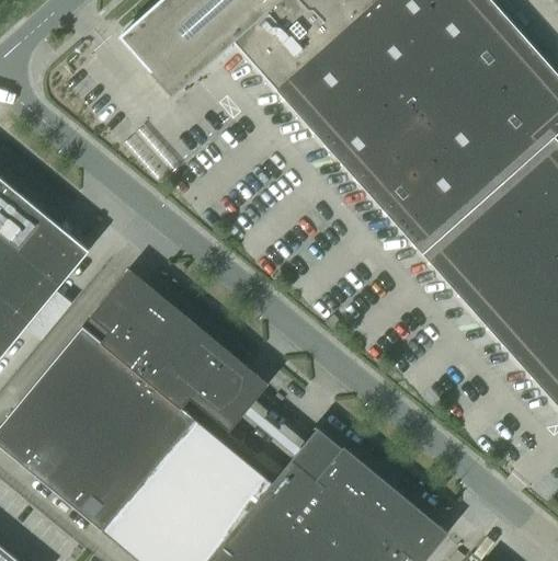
[(144,16),(133,26),(120,38),(172,98),(235,43),(557,405),(557,138),(556,137),(557,136),(557,75),(491,0),(162,0),(144,16)]
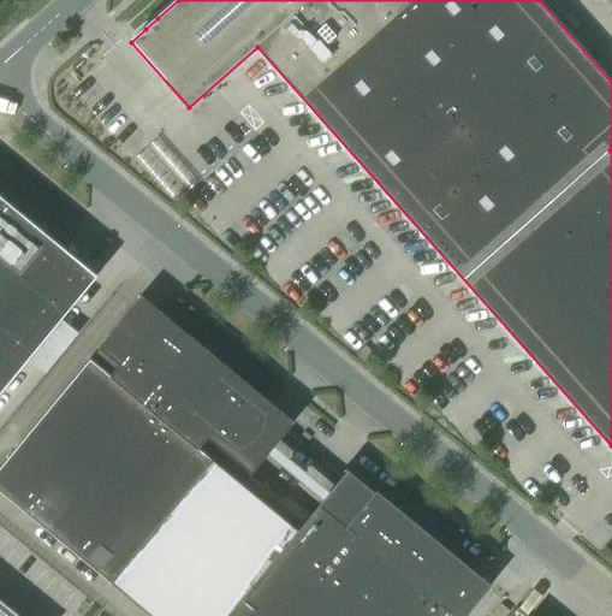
[(0,396),(100,276),(63,246),(71,235),(0,176),(0,396)]
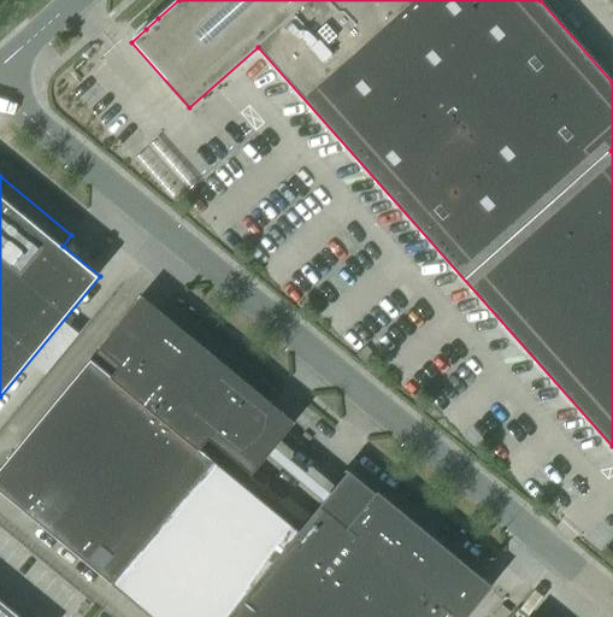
[(101,348),(122,365),(112,376),(93,360),(0,471),(0,489),(113,583),(211,465),(214,460),(201,450),(210,439),(252,472),(269,452),(271,456),(272,456),(273,457),(276,458),(278,458),(280,457),(282,456),(283,454),(284,453),(284,452),(284,451),(284,448),(284,447),(283,445),(282,444),(281,444),(277,442),(290,425),(267,407),(192,344),(192,342),(192,341),(192,340),(192,339),(192,338),(190,336),(188,335),(187,335),(186,335),(184,335),(183,336),(140,301),(101,348)]
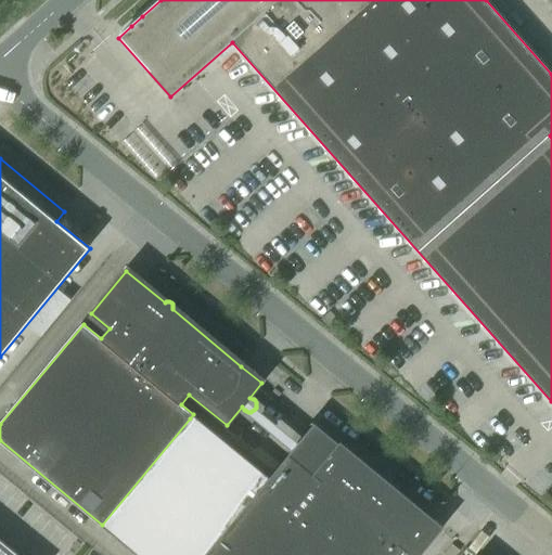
[(284,395),(278,388),(272,395),(279,400),(284,395)]
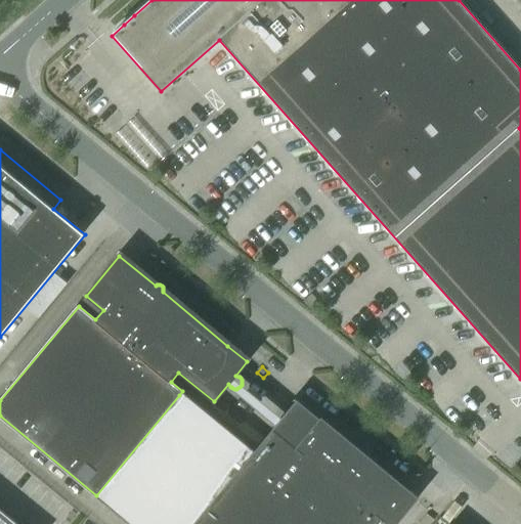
[(204,415),(179,395),(96,495),(131,523),(194,523),(253,454),(204,415)]
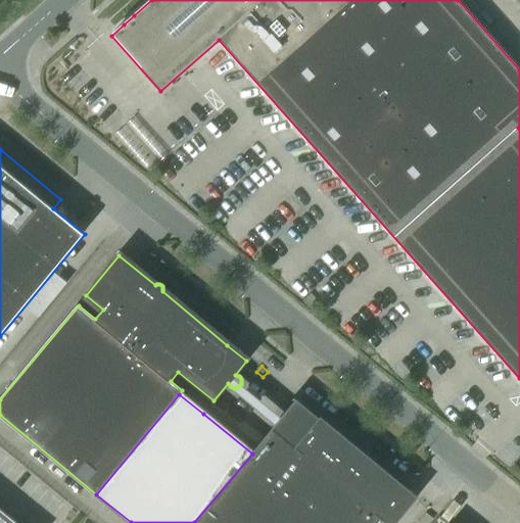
[(396,522),(417,498),(408,490),(295,397),(294,398),(296,400),(252,454),(194,522),(377,522),(381,519),(385,522),(396,522)]
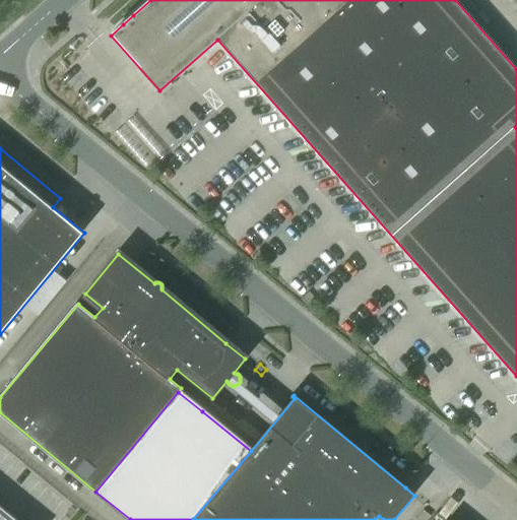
[(0,519),(19,519),(0,504),(0,519)]
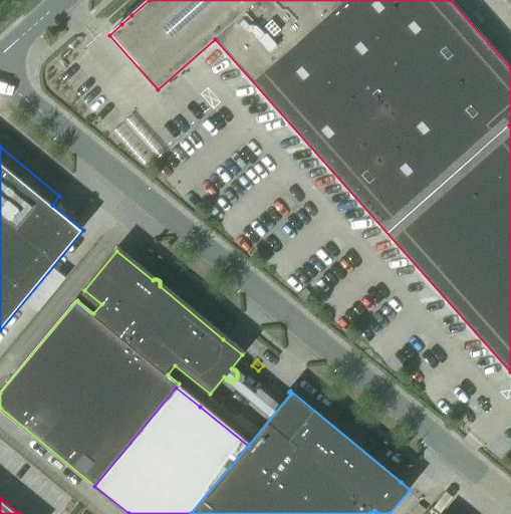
[(421,504),(413,513),(414,513),(424,513),(428,510),(421,504)]
